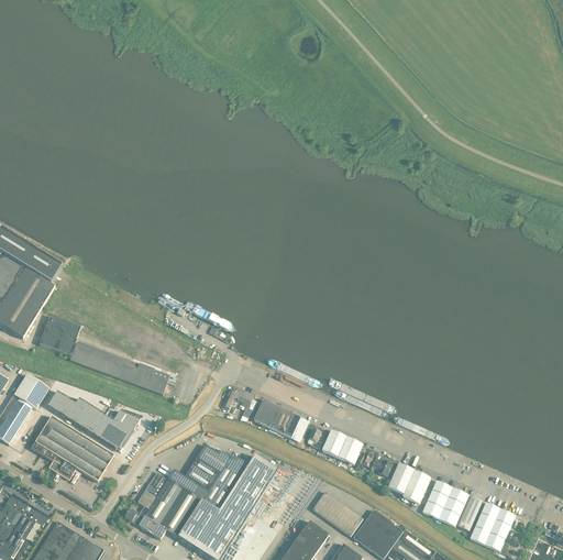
[(0,227),(0,250),(1,251),(0,253),(0,322),(23,337),(55,285),(51,282),(62,265),(0,227)]
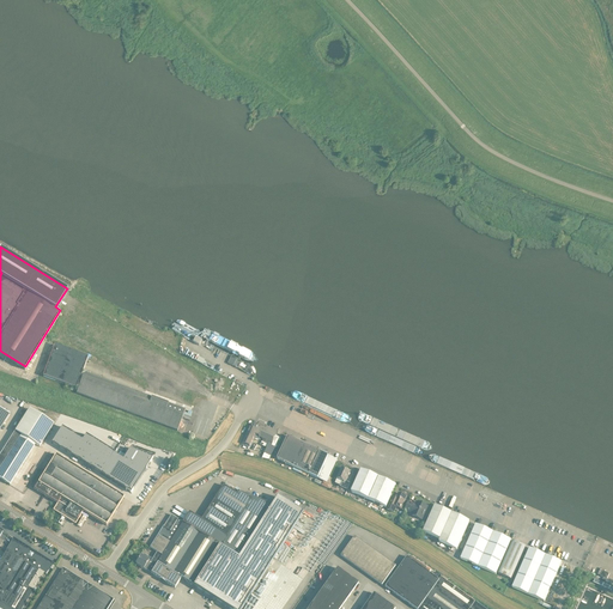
[(43,372),(77,385),(87,354),(54,342),(43,372)]
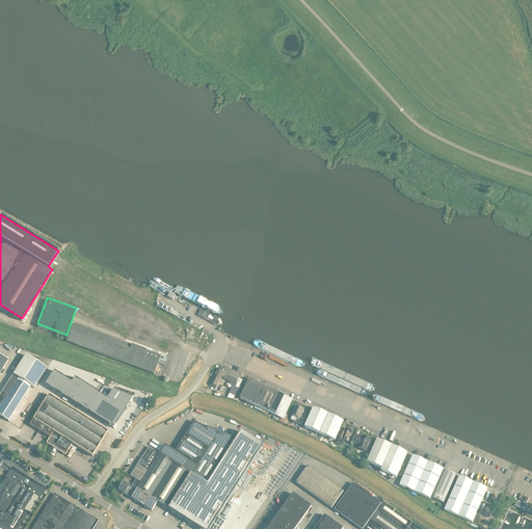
[(73,320),(68,335),(67,338),(159,373),(165,355),(73,320)]
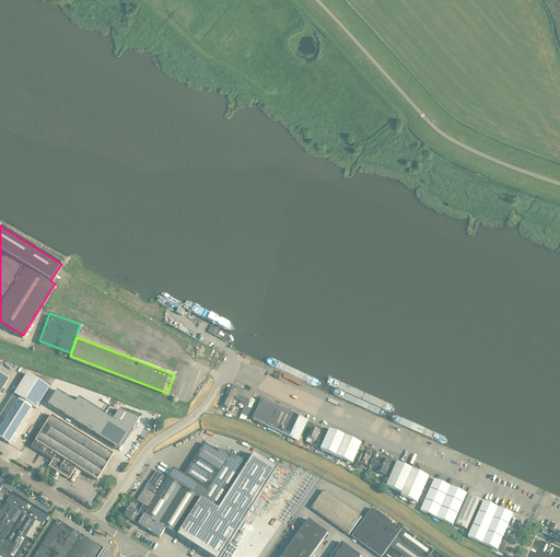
[(32,403),(36,405),(47,386),(25,372),(0,413),(0,434),(9,440),(32,403)]
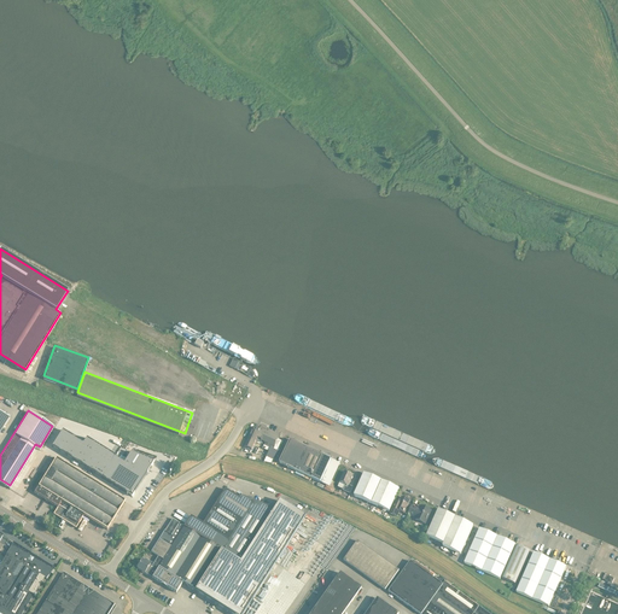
[(257,425),(254,424),(244,443),(252,446),(257,434),(266,439),(264,442),(273,446),(280,431),(258,421),(257,425)]
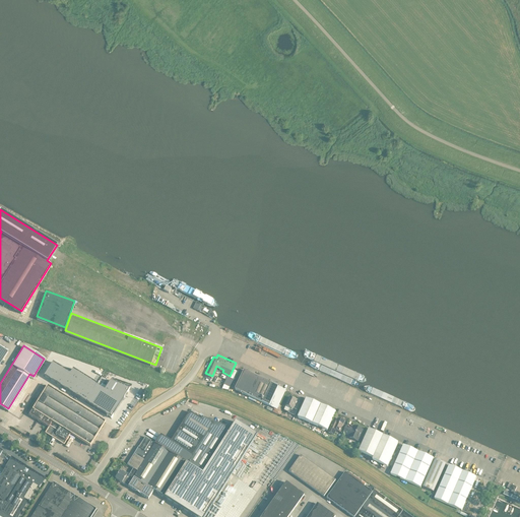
[(44,374),(50,377),(58,363),(52,360),(44,374)]
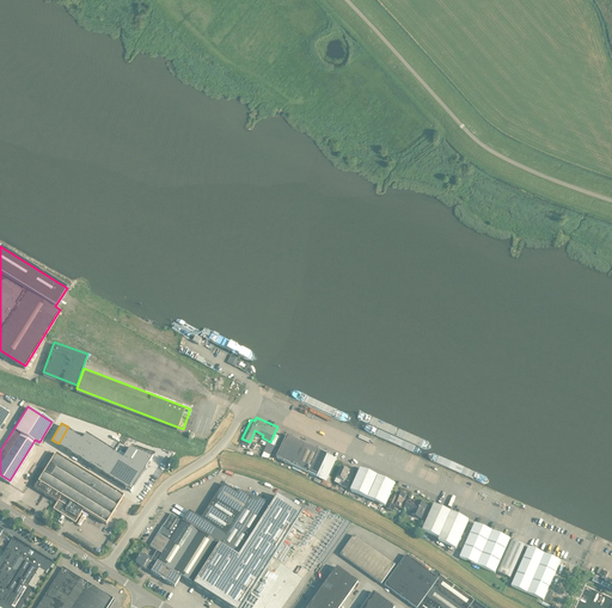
[(65,448),(75,431),(68,427),(59,443),(65,448)]
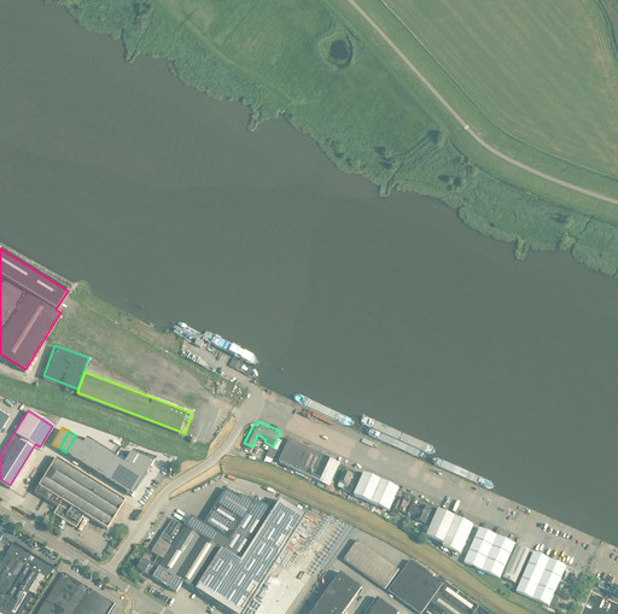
[(82,440),(89,445),(97,450),(100,444),(86,434),(83,440),(82,440)]
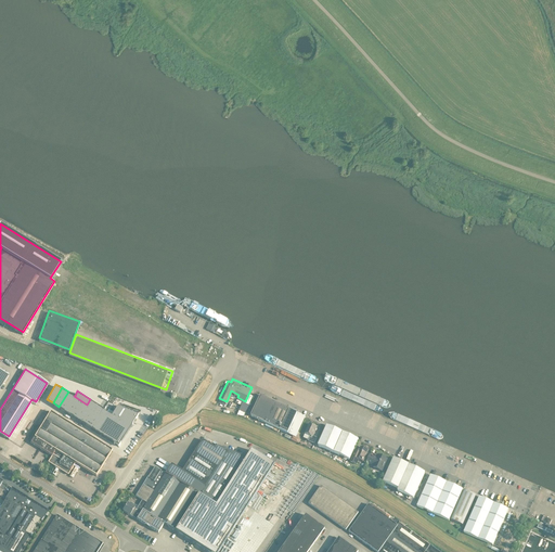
[(68,392),(59,407),(65,410),(74,396),(75,396),(68,392)]
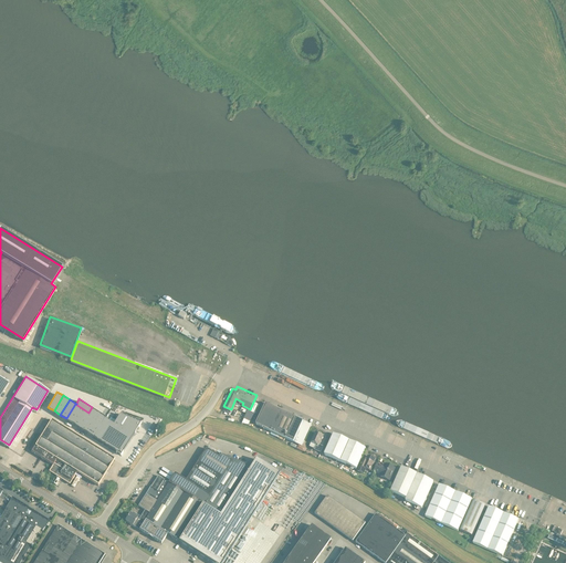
[(266,400),(261,412),(257,421),(294,439),(302,442),(312,423),(304,418),(266,400)]
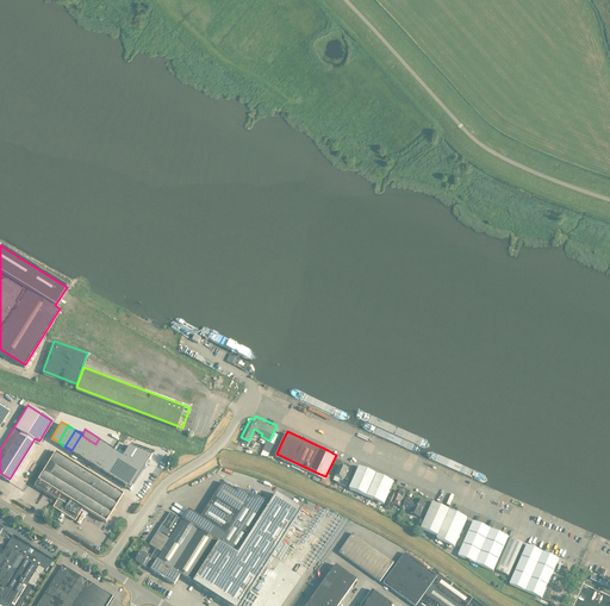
[(79,455),(88,439),(81,435),(72,450),(79,455)]
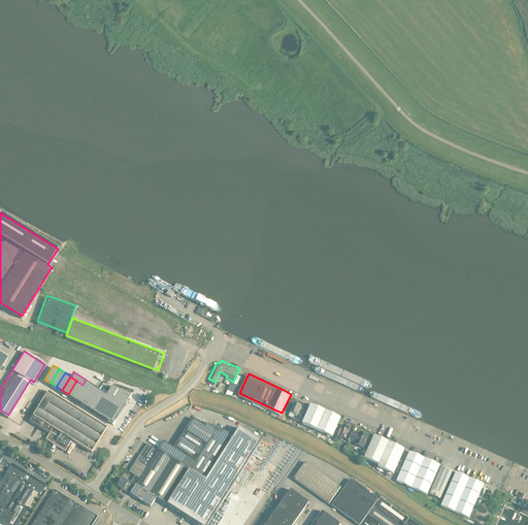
[(86,380),(83,385),(89,388),(95,392),(97,388),(98,387),(86,380)]
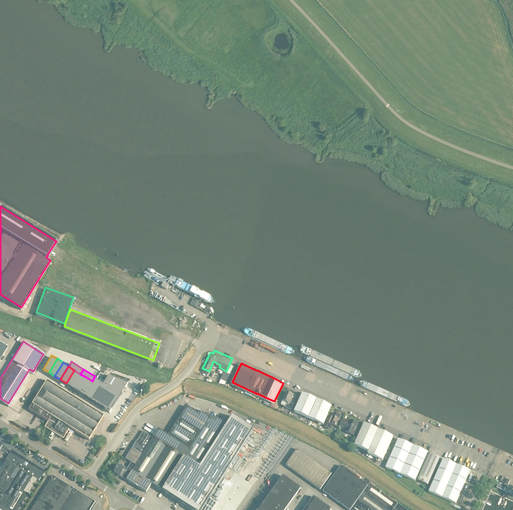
[(72,387),(80,374),(74,370),(66,383),(72,387)]
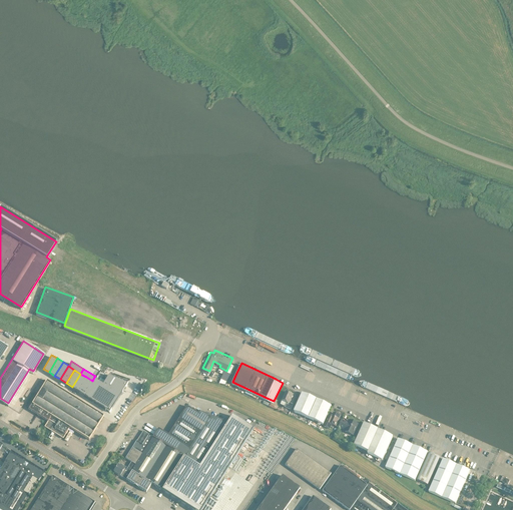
[(103,382),(120,392),(128,380),(108,373),(103,382)]
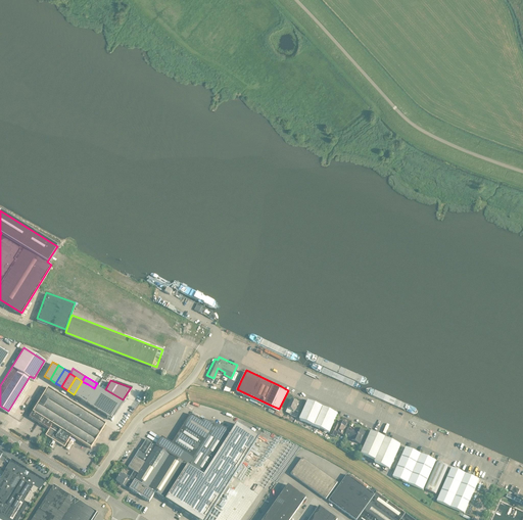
[(80,397),(88,384),(82,381),(74,394),(80,397)]
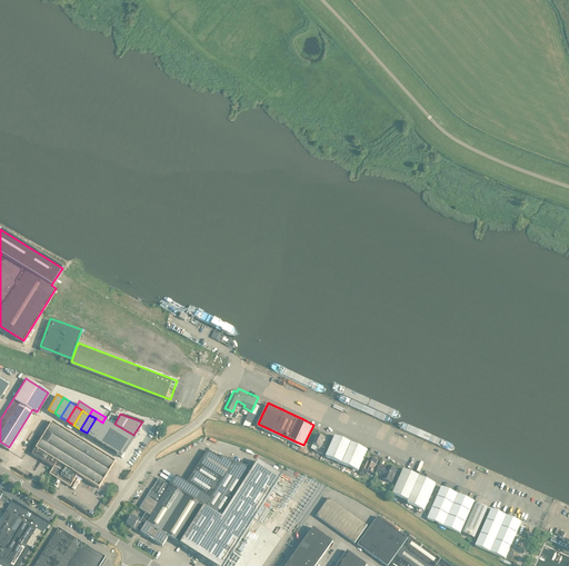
[(87,433),(93,437),(102,423),(96,418),(87,433)]
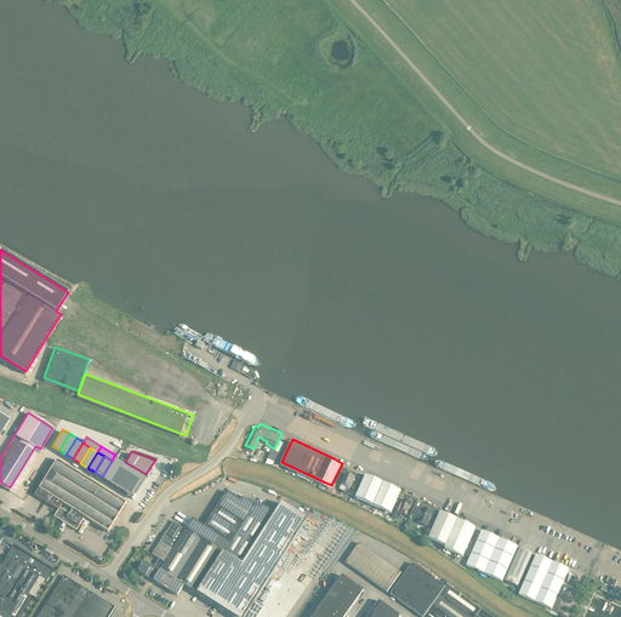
[(114,456),(112,461),(102,476),(132,496),(146,474),(125,462),(114,456)]
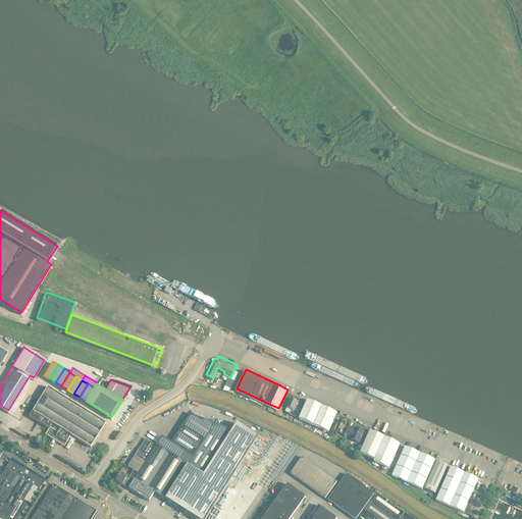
[(298,399),(291,396),(286,405),(292,407),(290,411),(296,414),(298,409),(295,407),(298,399)]
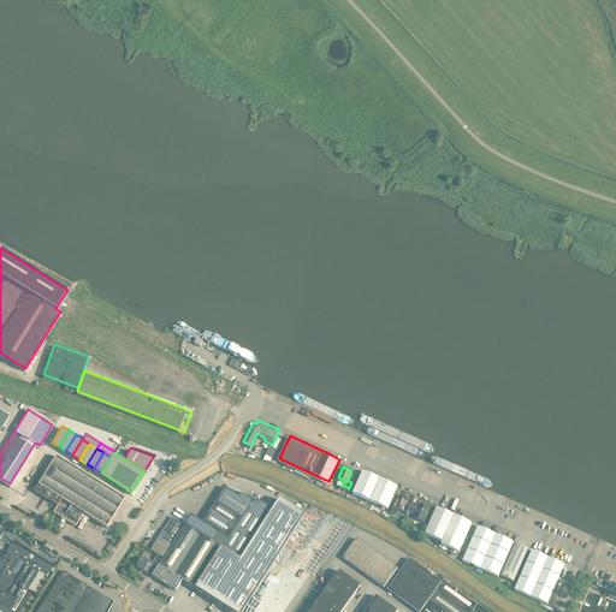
[(363,469),(353,491),(389,506),(398,485),(363,469)]
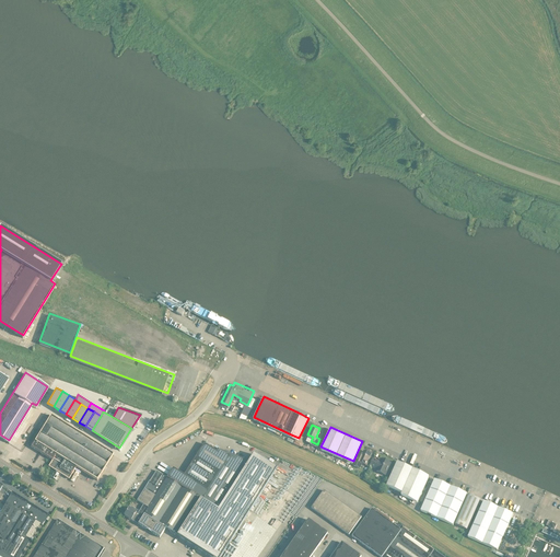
[(128,444),(135,448),(137,441),(130,438),(128,444)]
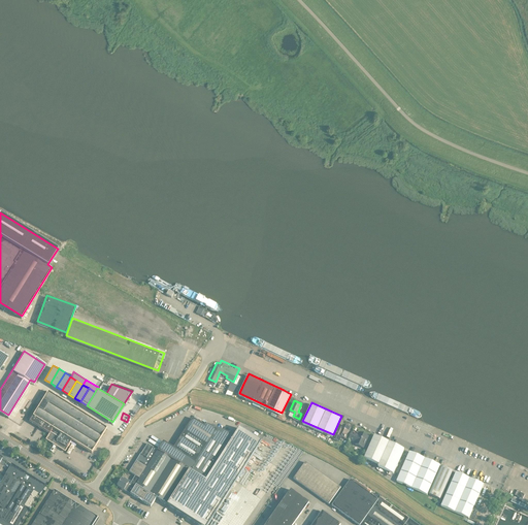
[(131,480),(126,488),(127,489),(151,503),(156,495),(167,501),(202,524),(205,524),(261,439),(238,425),(234,432),(206,421),(205,423),(192,416),(173,445),(163,438),(157,447),(146,440),(136,458),(135,459),(134,461),(129,468),(135,472),(131,480)]
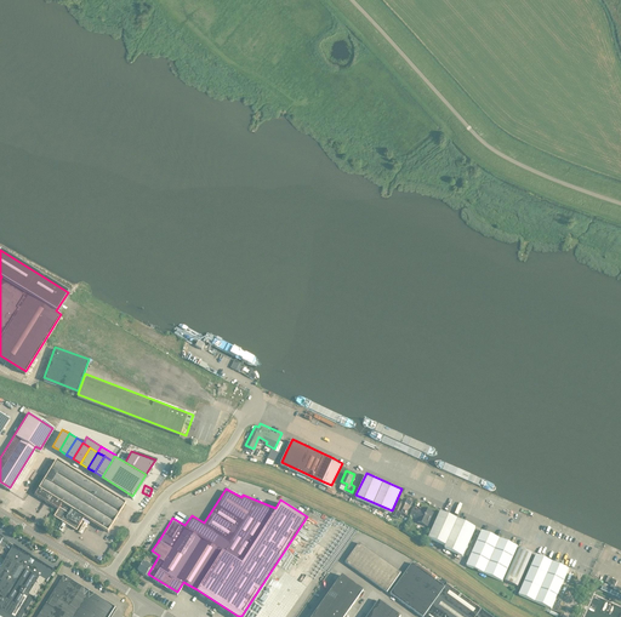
[(399,506),(396,504),(392,513),(399,515),(402,510),(406,513),(412,500),(404,496),(399,506)]
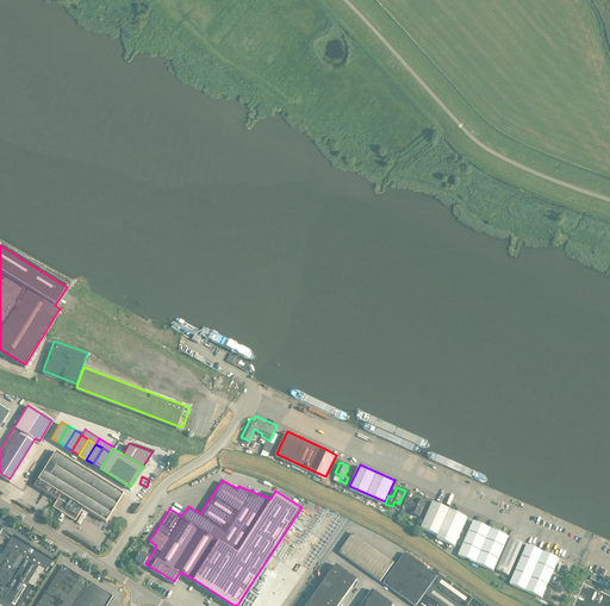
[(425,500),(416,497),(415,499),(406,495),(403,504),(411,507),(410,510),(419,513),(425,500)]
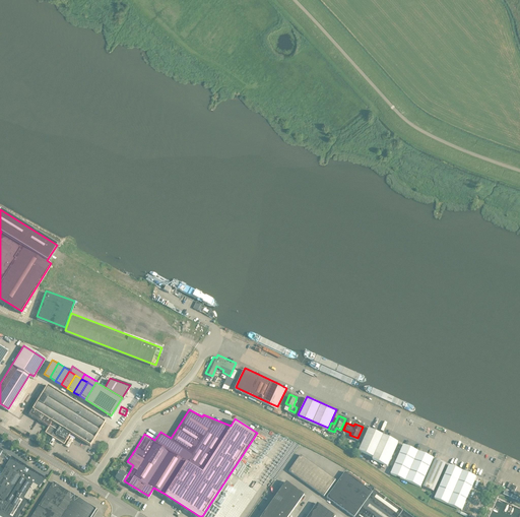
[(398,440),(369,427),(359,448),(374,455),(373,457),(387,463),(398,440)]
